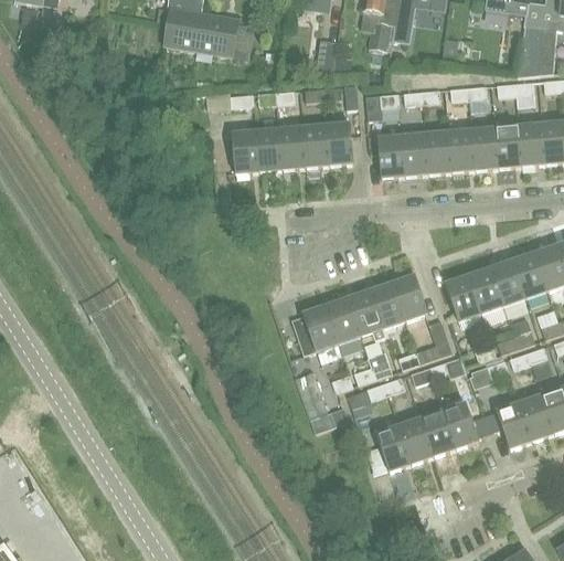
[(43,0),(42,7),(57,10),(59,0),(43,0)]
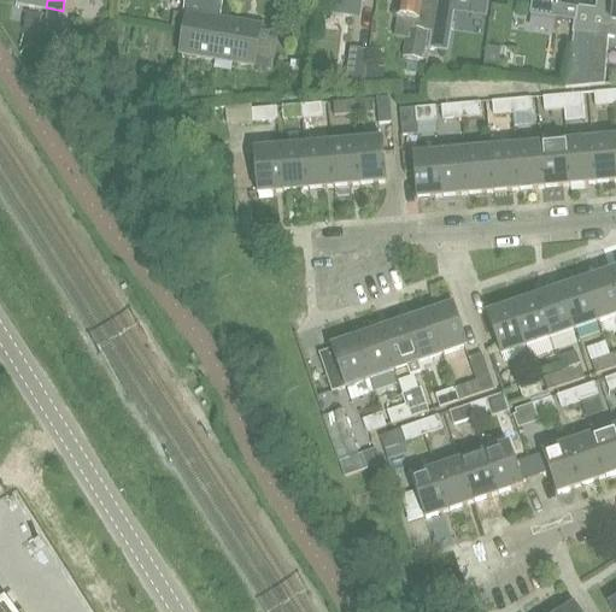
[(177,52),(254,65),(262,23),(218,16),(221,0),(185,0),(183,10),(185,11),(177,52)]
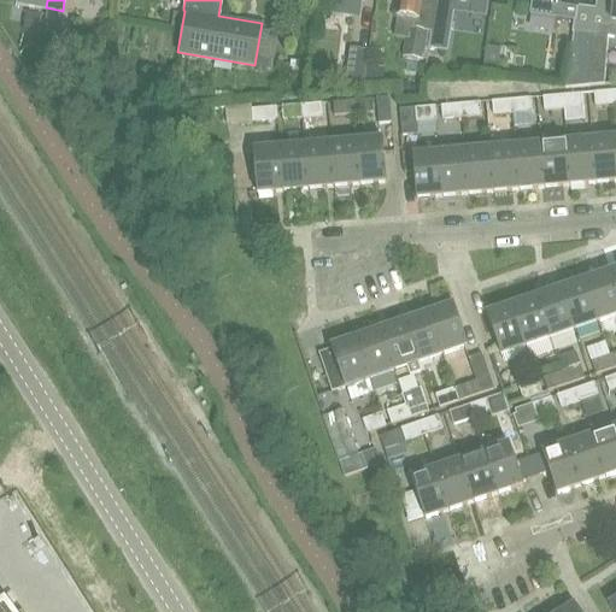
[(334,0),(333,7),(361,11),(362,0),(334,0)]
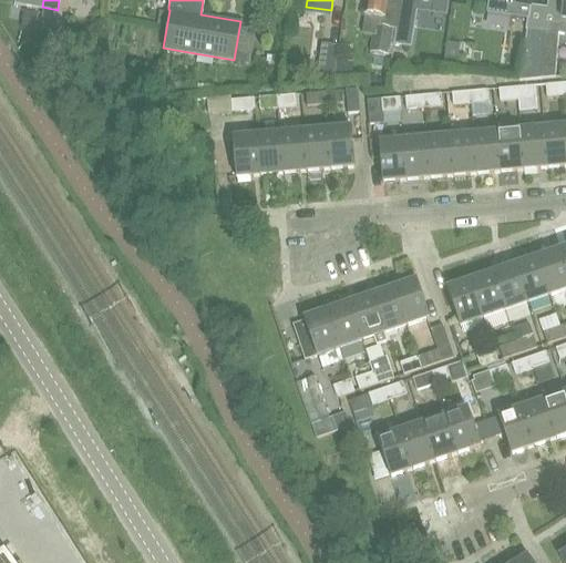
[(366,0),(361,32),(372,34),(370,50),(388,52),(392,27),(395,27),(400,1),(393,0),(366,0)]
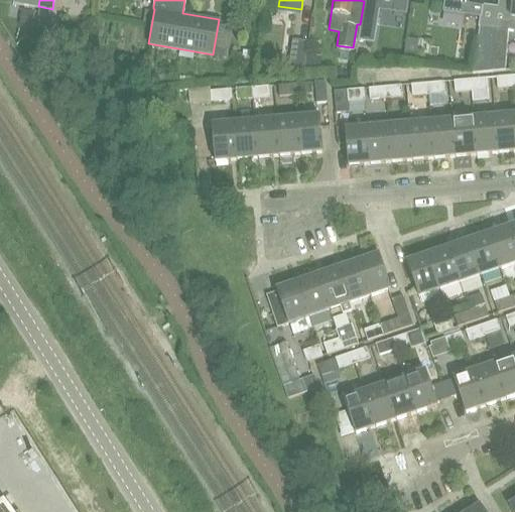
[(360,24),(358,37),(374,40),(376,27),(378,7),(379,0),(364,0),(364,1),(360,24)]
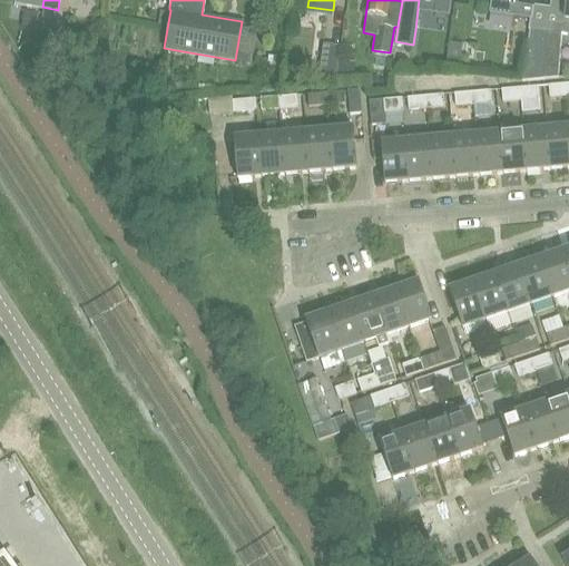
[(433,0),(432,10),(448,12),(449,0),(433,0)]
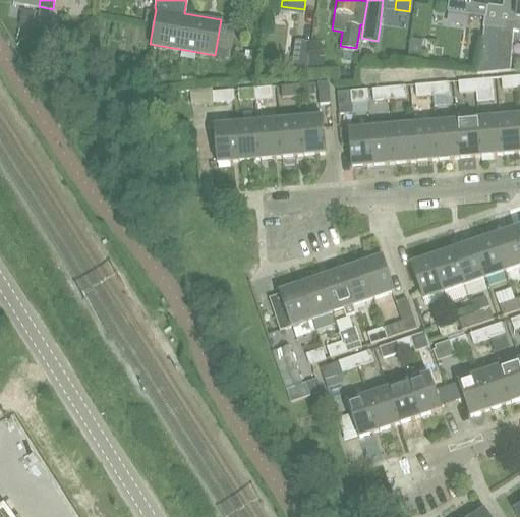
[(449,0),(448,9),(486,15),(488,0),(449,0)]
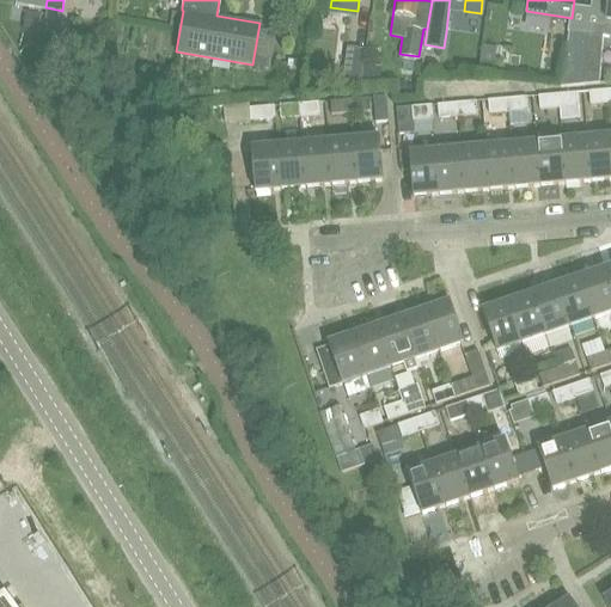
[(594,31),(587,30),(585,81),(599,80),(604,32),(610,34),(610,0),(608,0),(605,23),(596,20),(594,31)]
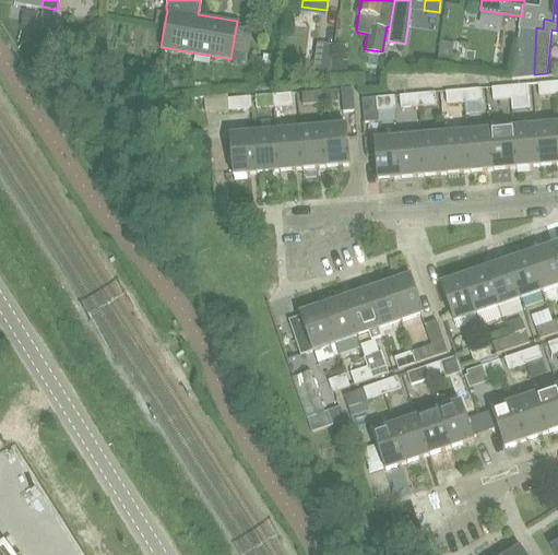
[(166,10),(156,9),(154,22),(164,23),(166,10)]
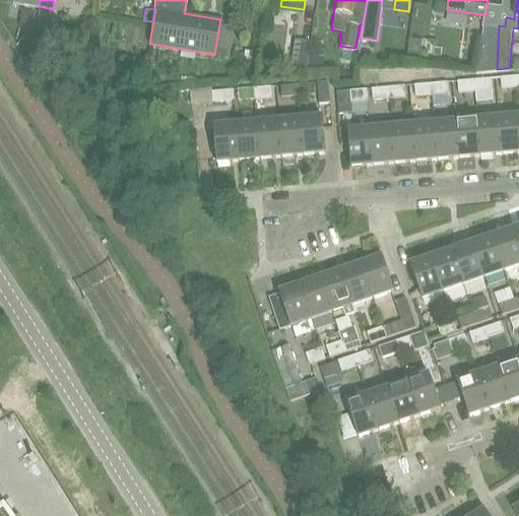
[(77,51),(84,42),(56,22),(50,31),(77,51)]
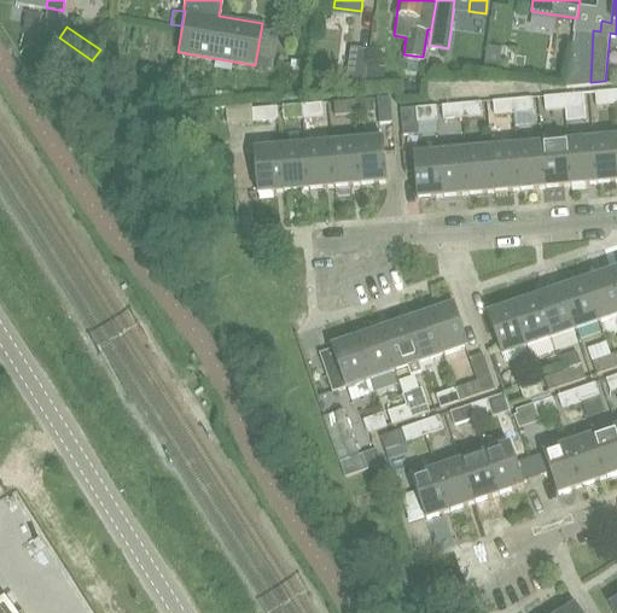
[(591,82),(593,30),(574,28),(570,50),(565,79),(566,85),(591,82)]
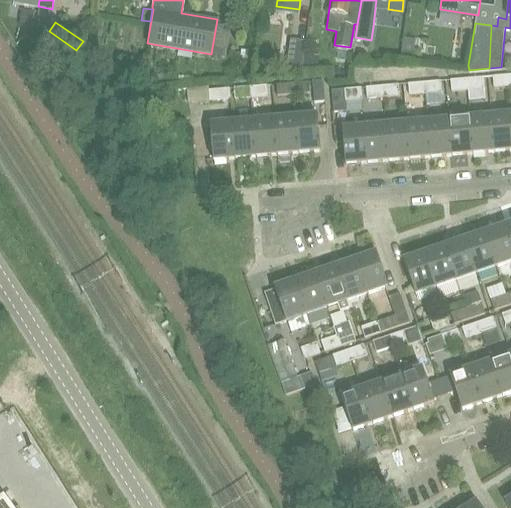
[(290,37),(286,70),(300,73),(305,40),(290,37)]
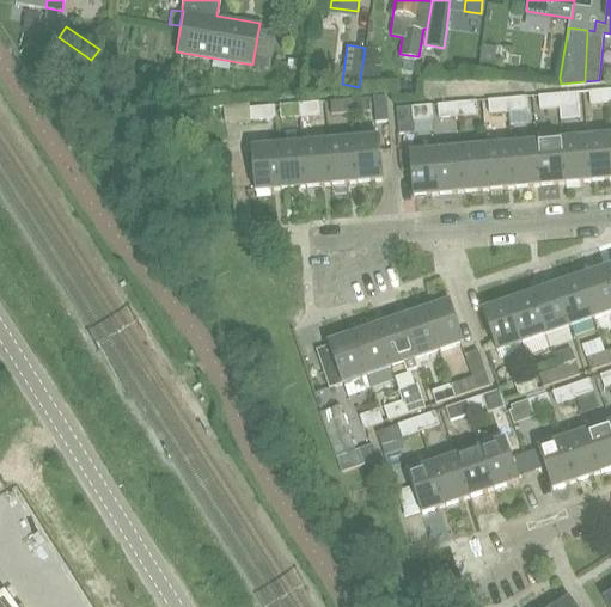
[(304,62),(288,60),(286,72),(301,74),(304,62)]
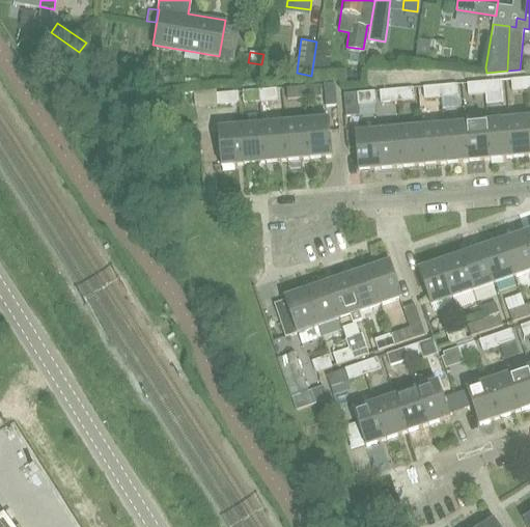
[(529,87),(528,75),(510,77),(511,88),(529,87)]
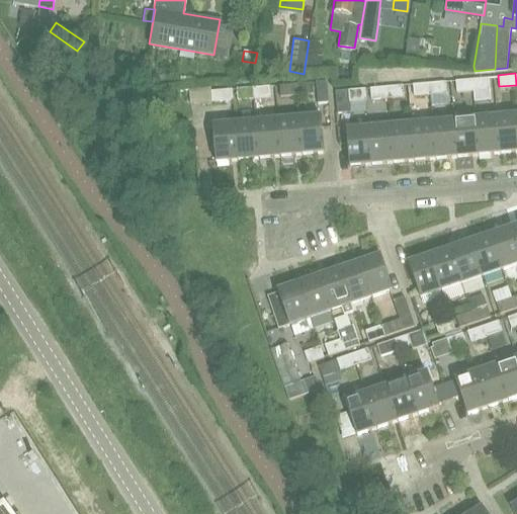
[(471,77),(472,88),(489,87),(488,75),(471,77)]
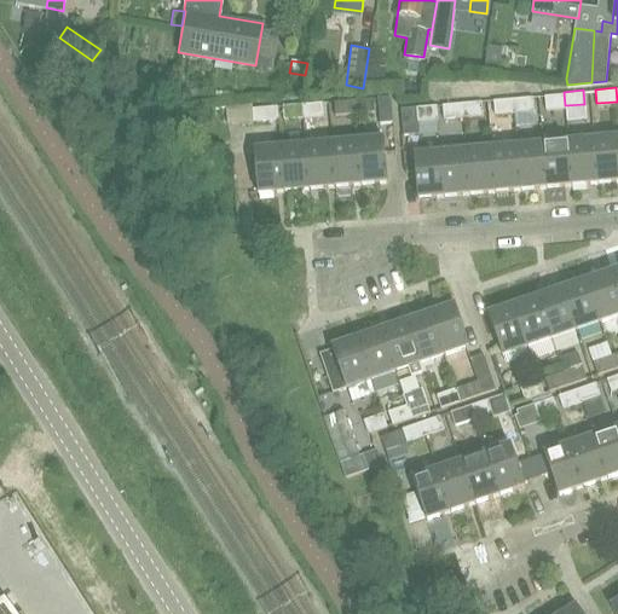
[(565,105),(564,92),(544,93),(546,108),(565,105)]
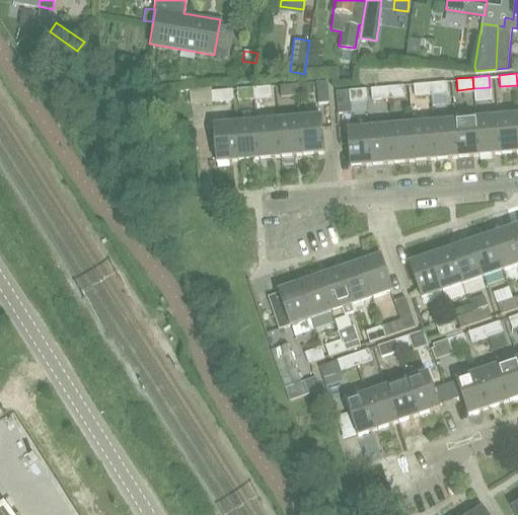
[(317,101),(328,100),(326,79),(316,80),(317,101)]
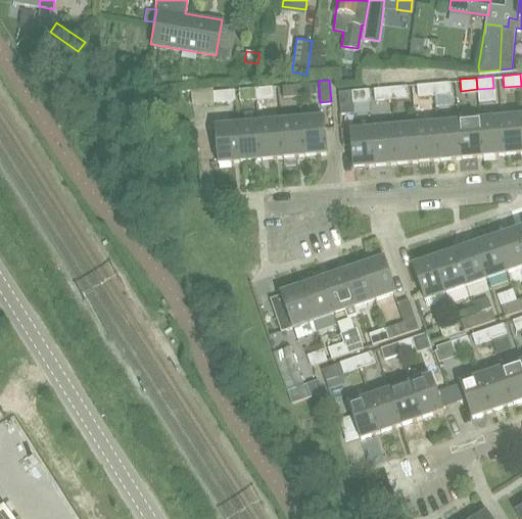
[(433,82),(434,93),(451,92),(449,80),(433,82)]
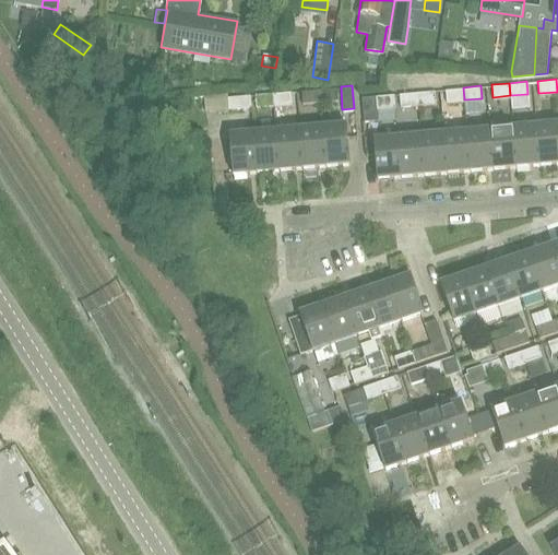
[(320,87),(321,101),(337,98),(336,86),(320,87)]
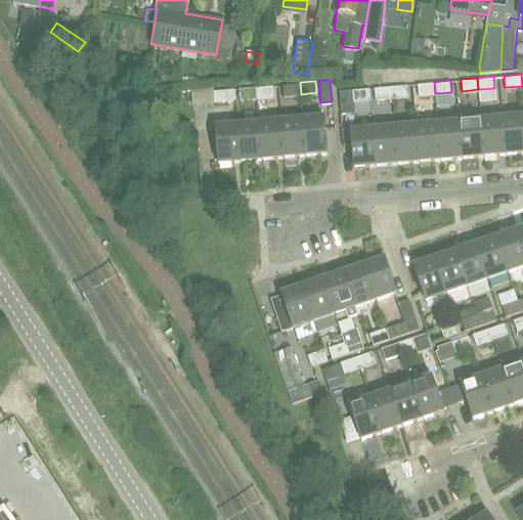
[(301,94),(300,82),(282,84),(282,95),(301,94)]
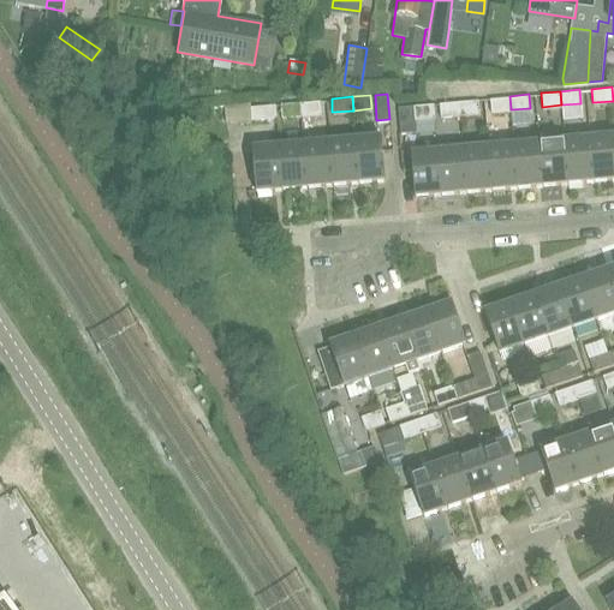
[(511,109),(510,96),(489,97),(492,112),(511,109)]
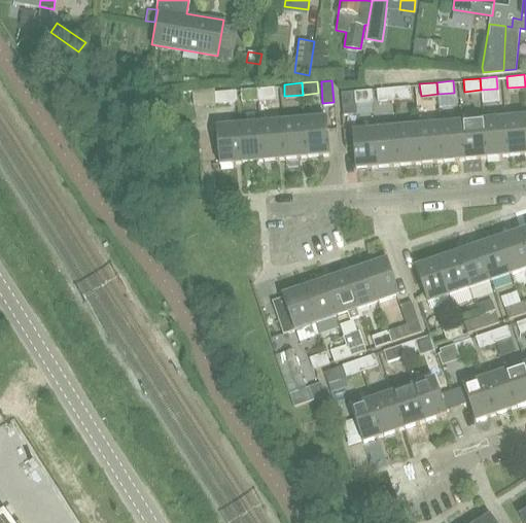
[(393,85),(394,98),(411,96),(410,84),(393,85)]
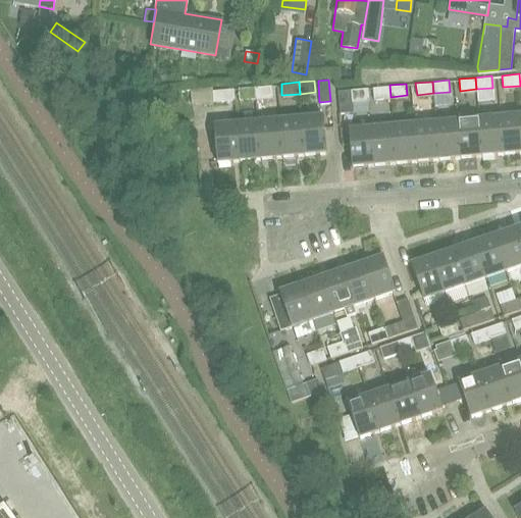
[(256,86),(257,97),(272,96),(271,85),(256,86)]
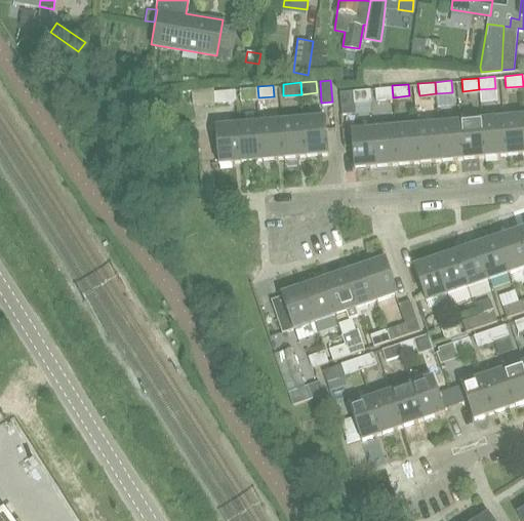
[(375,98),(393,97),(392,85),(374,87),(375,98)]
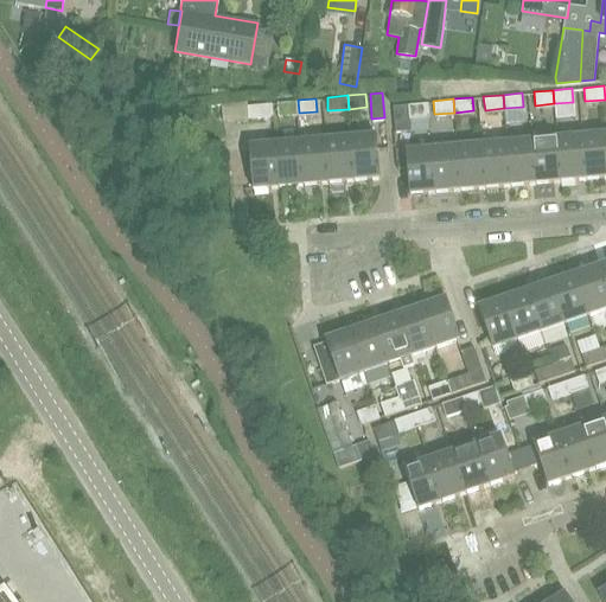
[(299,113),(298,100),(276,101),(278,115),(299,113)]
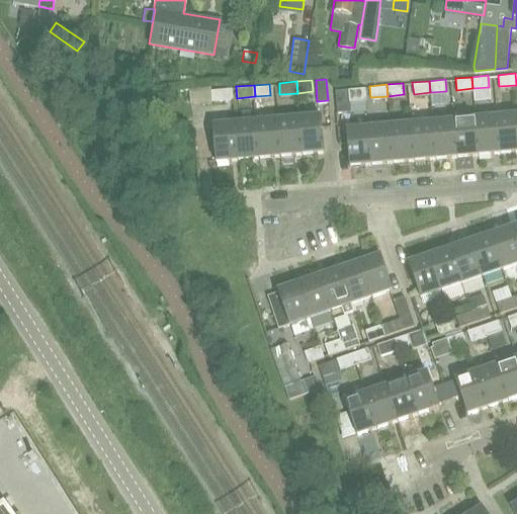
[(337,111),(350,110),(349,99),(352,99),(365,98),(365,86),(335,89),(337,111)]
